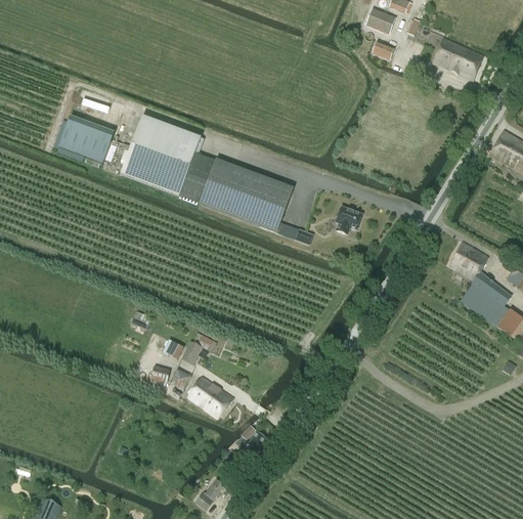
[(396,0),(395,2),(410,8),(413,0),(396,0)]
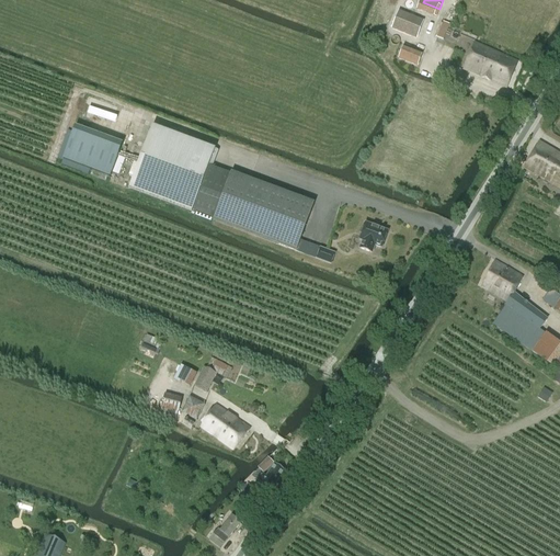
[(424,16),(400,7),(393,24),(418,34),(424,16)]
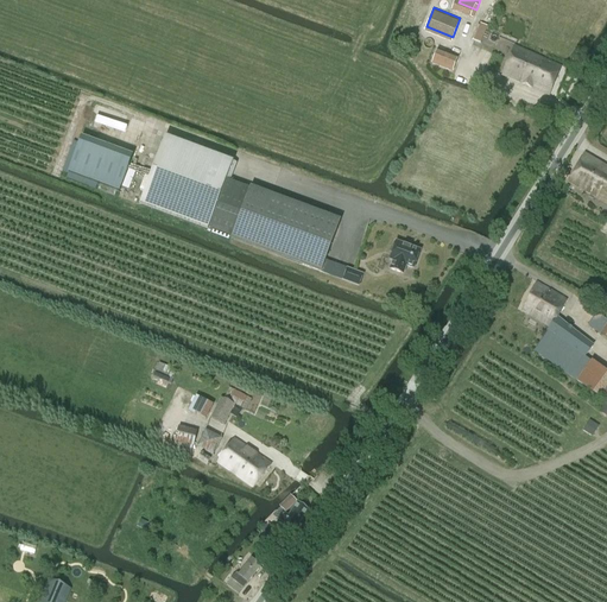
[(476,36),(482,38),(488,23),(482,20),(476,36)]
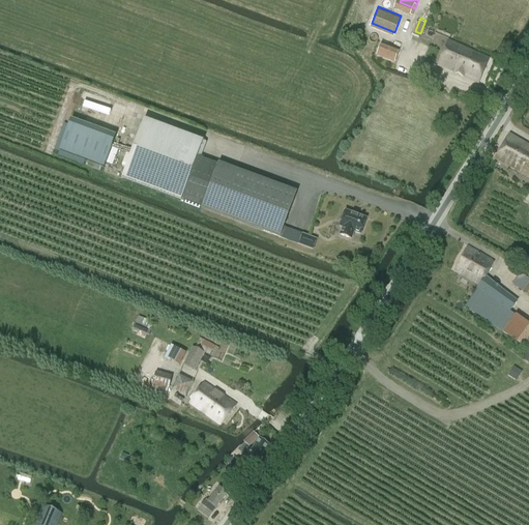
[(449,36),(439,60),(439,61),(479,79),(490,55),(452,37),(449,36)]
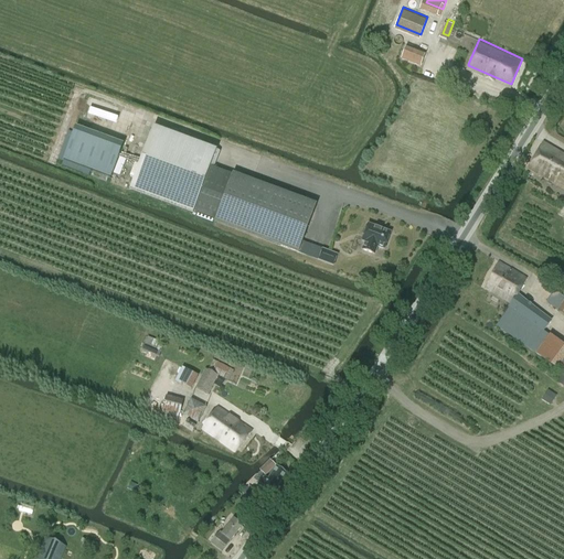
[(407,44),(402,56),(422,64),(426,52),(407,44)]
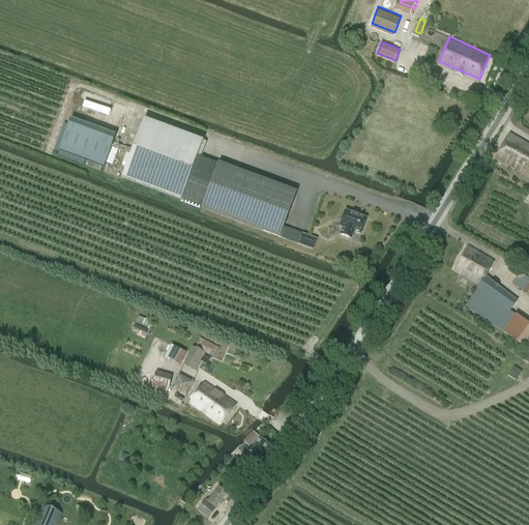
[(117,132),(72,115),(69,121),(60,147),(86,156),(105,164),(117,132)]
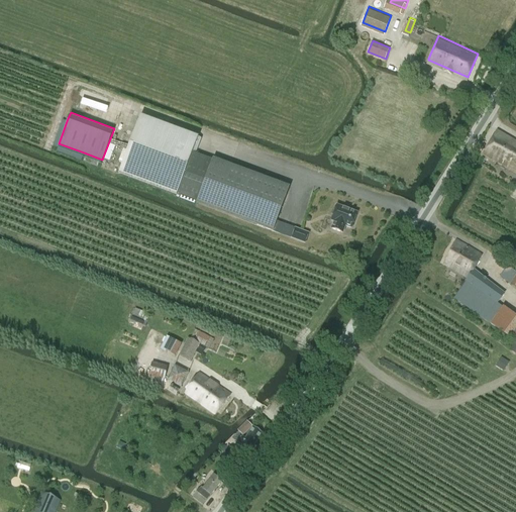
[(120,170),(274,226),(290,184),(193,147),(198,133),(141,113),(120,170)]
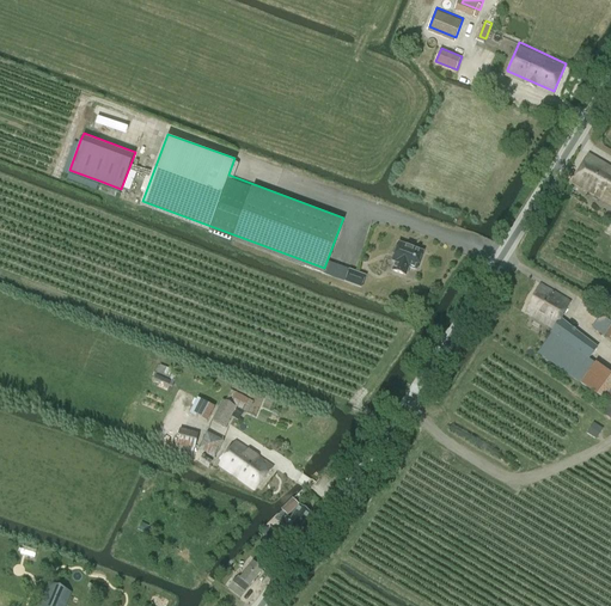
[(75,138),(65,167),(69,170),(80,140),(75,138)]
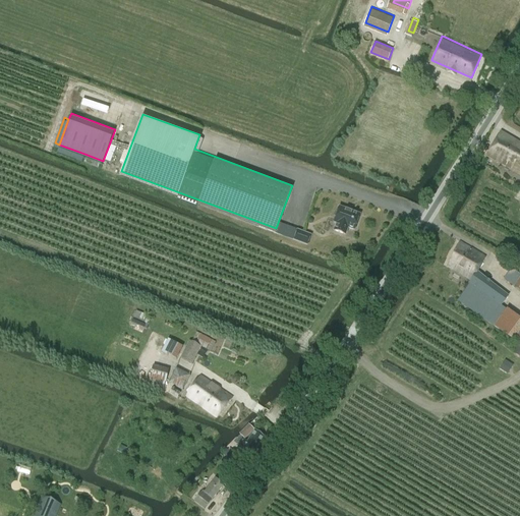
[(519,137),(502,127),(487,152),(519,169),(519,137)]
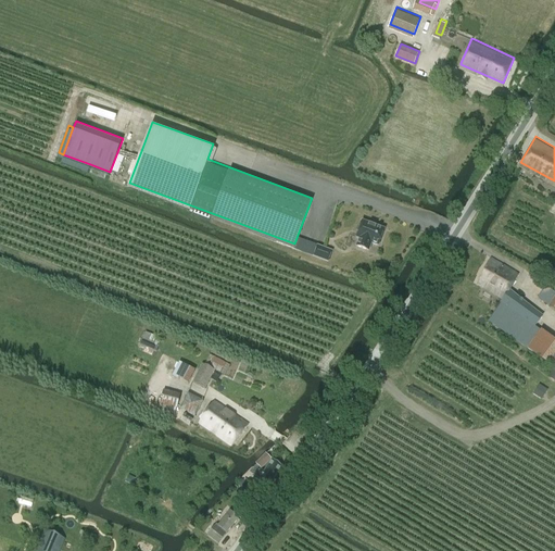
[(118,151),(113,166),(118,168),(125,153),(118,151)]
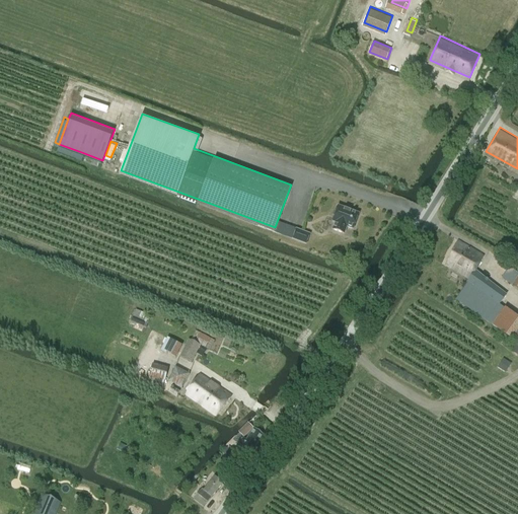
[(59,144),(58,148),(82,157),(84,153),(59,144)]
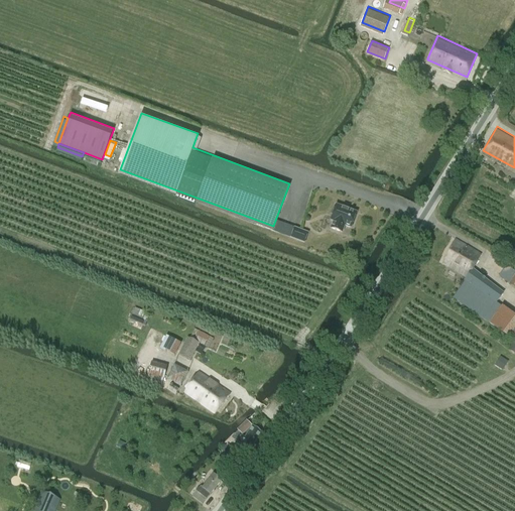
[(352,224),(357,209),(356,208),(355,207),(352,205),(350,206),(337,201),(332,216),(335,217),(332,224),(343,228),(346,221),(352,224)]
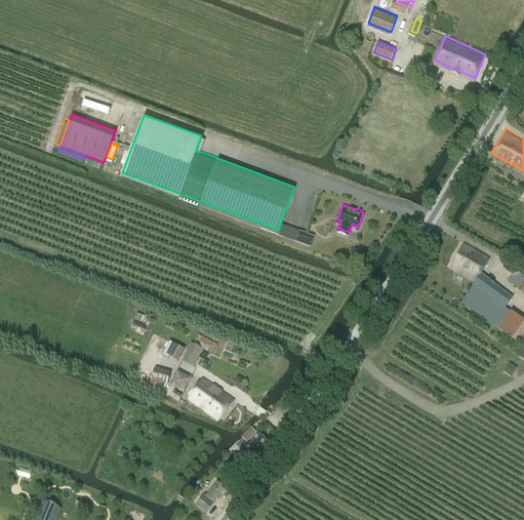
[(314,233),(300,228),(297,238),(311,242),(314,233)]
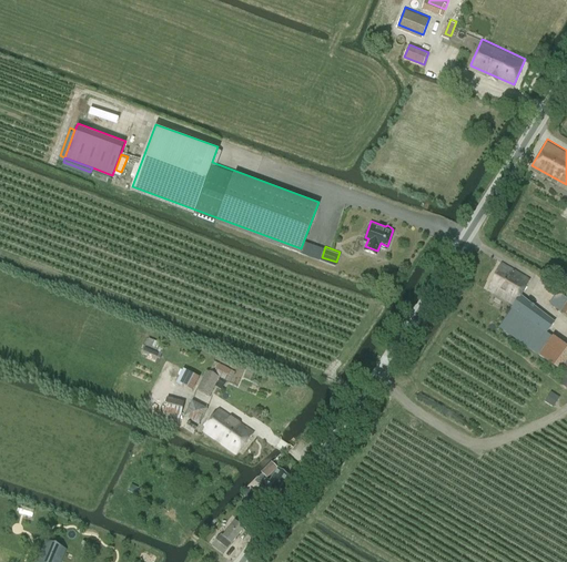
[(488,285),(516,300),(522,292),(530,275),(503,258),(488,285)]
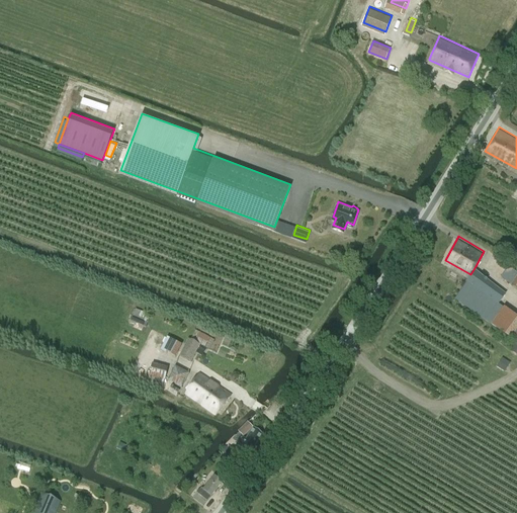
[(516,267),(510,262),(502,272),(512,280),(516,283),(516,267)]
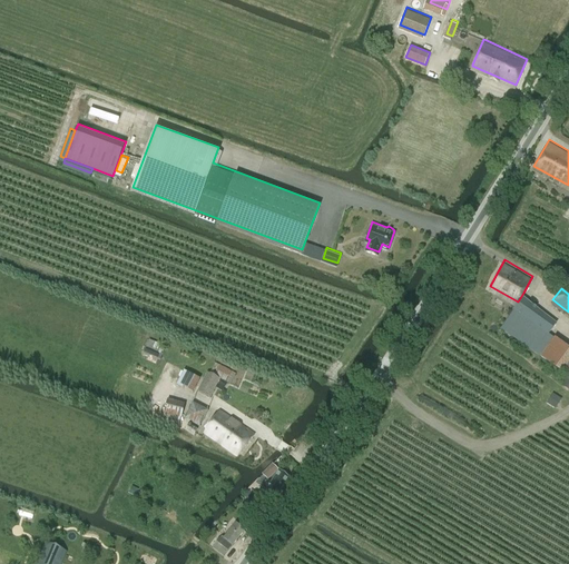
[(502,324),(541,353),(555,334),(549,329),(557,319),(523,293),(518,302),(502,324)]
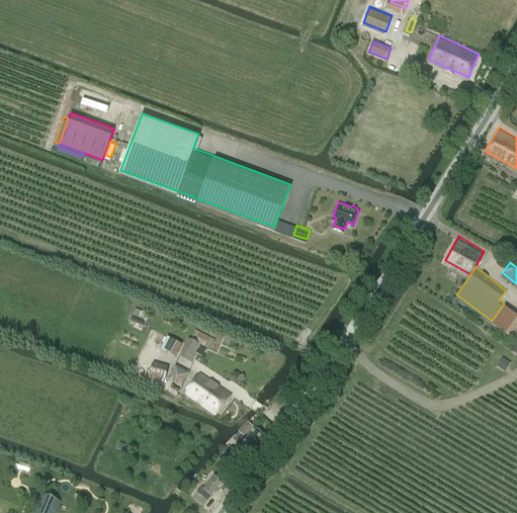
[(135,305),(131,316),(146,322),(150,311),(135,305)]
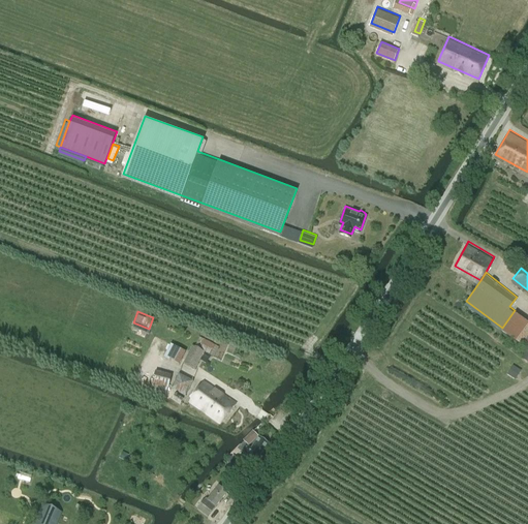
[(202,334),(196,343),(197,343),(205,347),(211,350),(215,340),(202,334)]
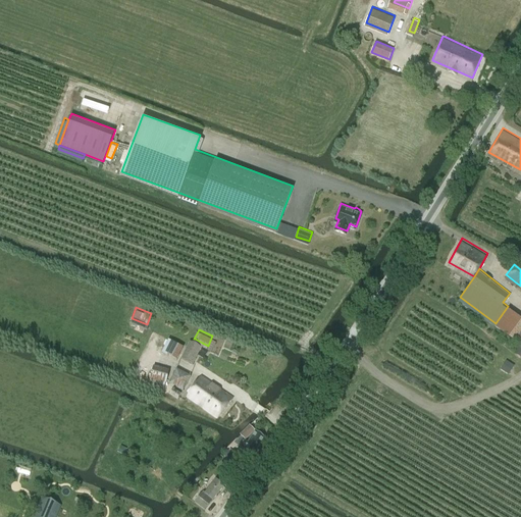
[(167,334),(159,348),(174,356),(181,343),(167,334)]
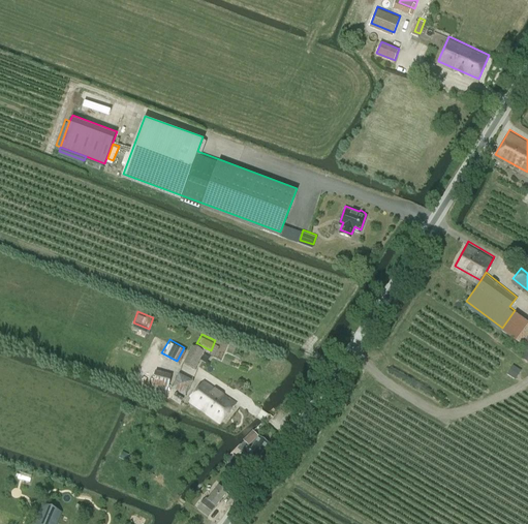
[(215,340),(211,350),(216,353),(221,343),(215,340)]
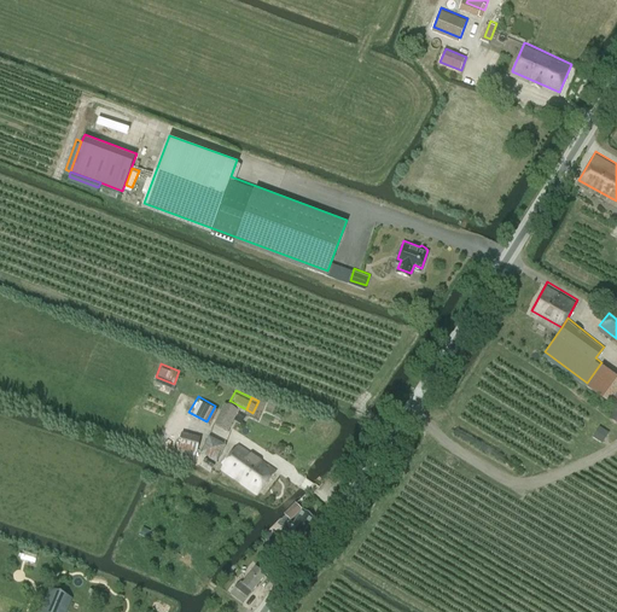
[(239,406),(231,401),(230,401),(226,400),(215,420),(228,426),(239,406)]
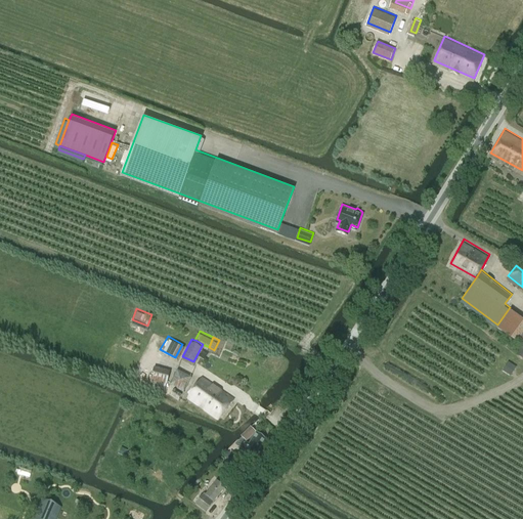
[(509,358),(504,366),(511,371),(516,362),(509,358)]
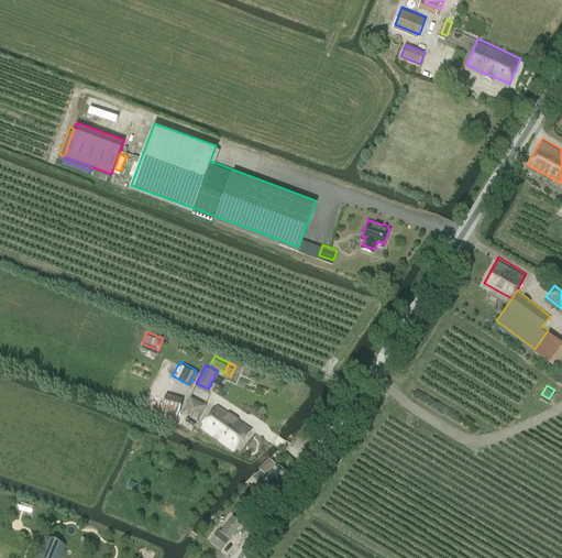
[(178,415),(184,395),(166,391),(162,409),(178,415)]
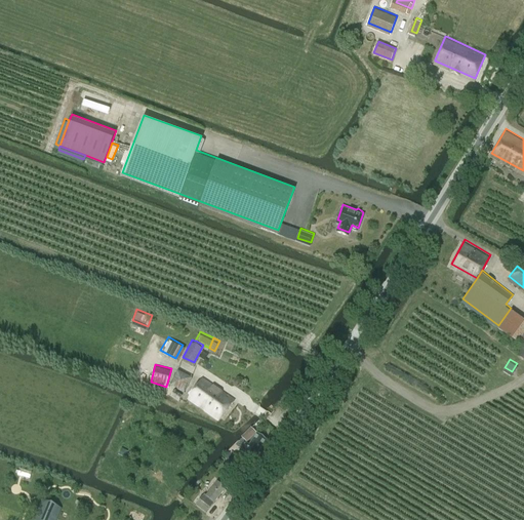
[(178,366),(171,381),(186,387),(192,373),(178,366)]
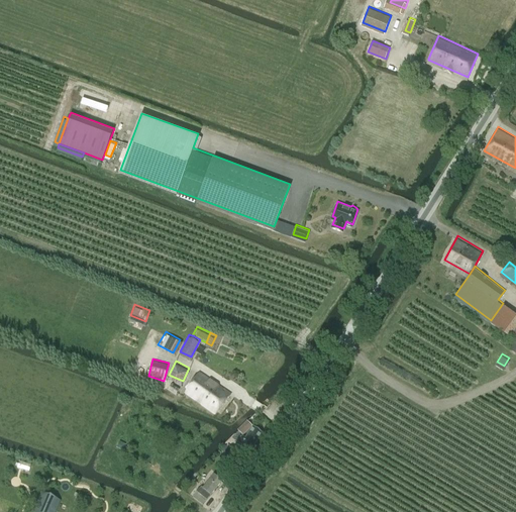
[(231,390),(200,369),(186,389),(216,410),(231,390)]
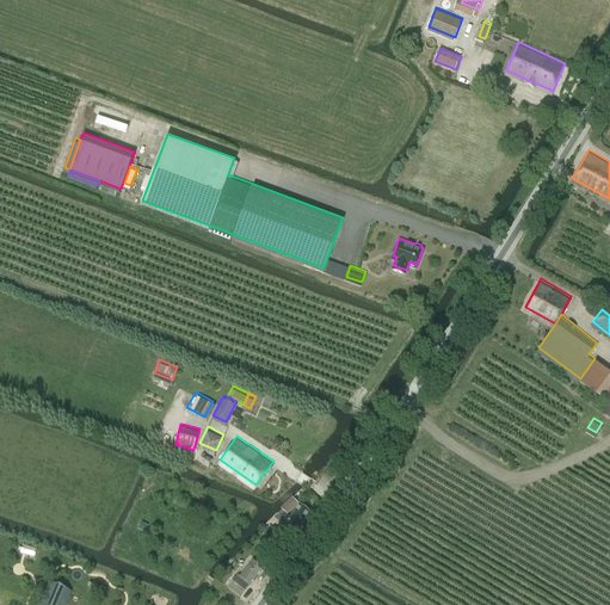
[(203,450),(199,456),(208,462),(213,456),(203,450)]
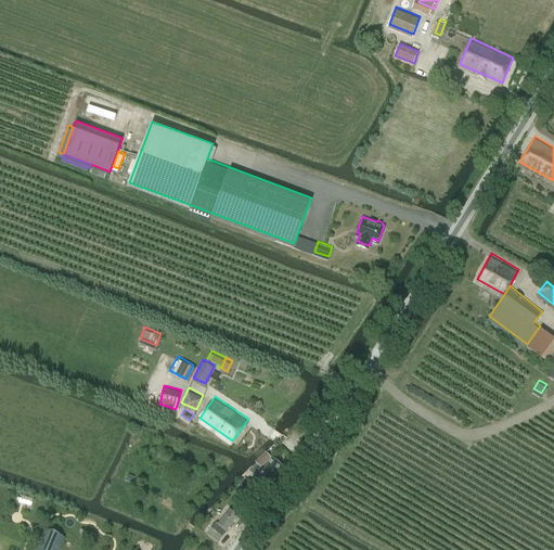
[(267,449),(256,459),(261,464),(271,453),(267,449)]
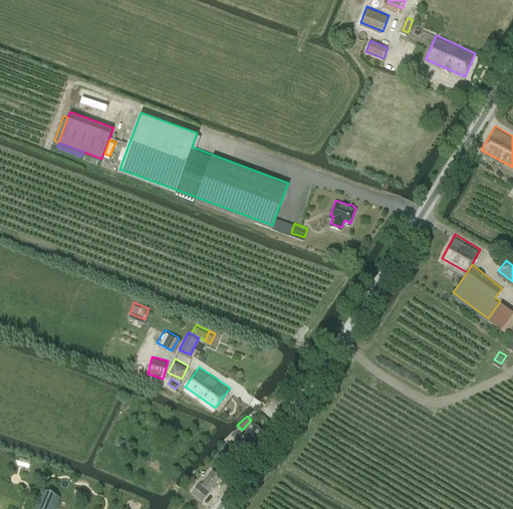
[(238,437),(240,438),(248,444),(261,427),(253,421),(245,432),(243,430),(241,430),(240,430),(237,434),(237,435),(238,437)]
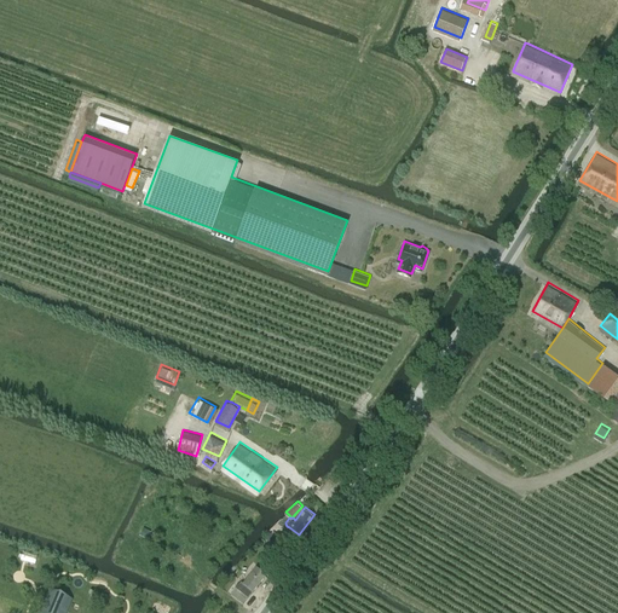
[(148,535),(151,527),(144,524),(140,530),(148,535)]
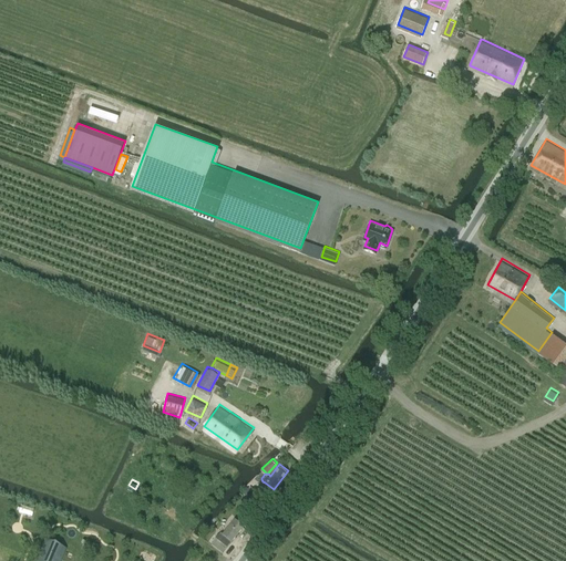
[(250,495),(255,488),(248,484),(244,490),(250,495)]
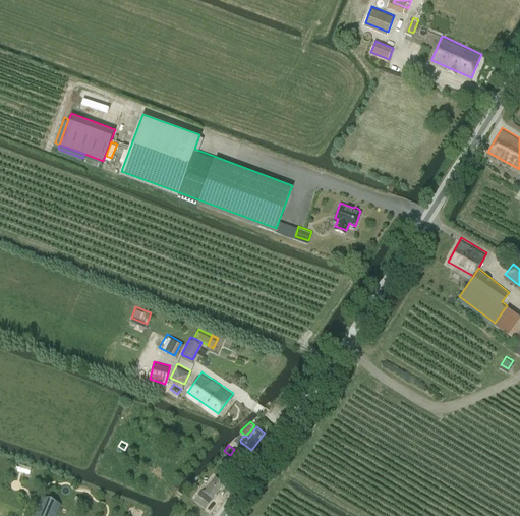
[(203,489),(195,497),(206,505),(224,480),(216,474),(204,490),(203,489)]
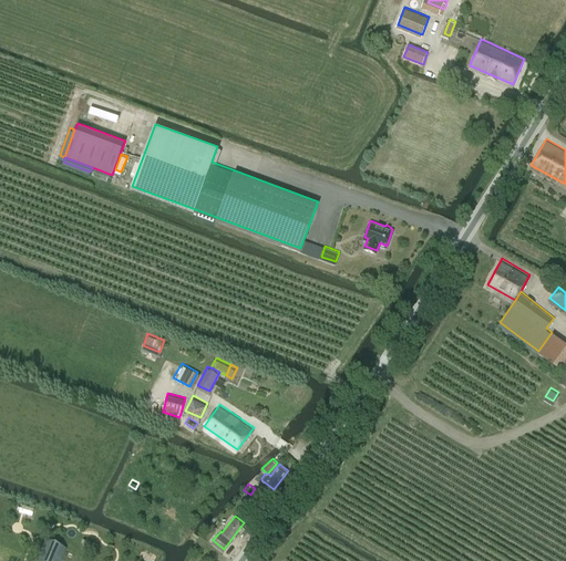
[(59,560),(67,543),(47,536),(35,560),(59,560)]
